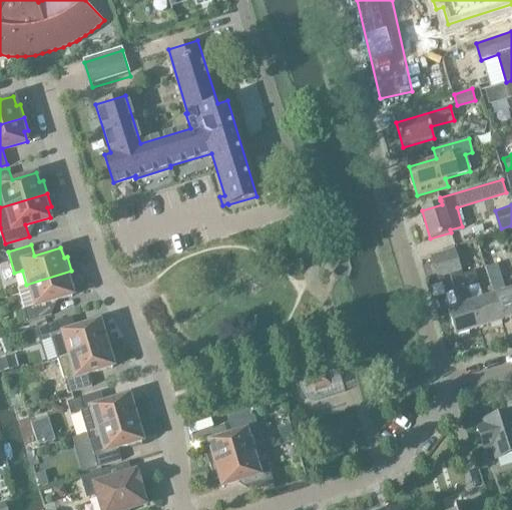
[(456,247),(431,255),(438,278),(451,274),(463,270),(456,247)]
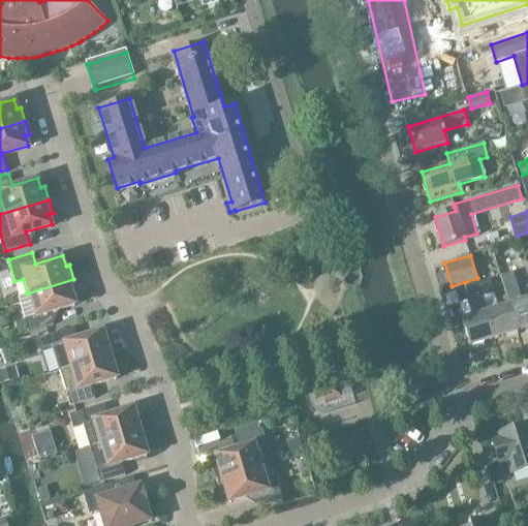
[(514,271),(501,275),(510,303),(519,329),(527,325),(527,297),(522,299),(514,271)]
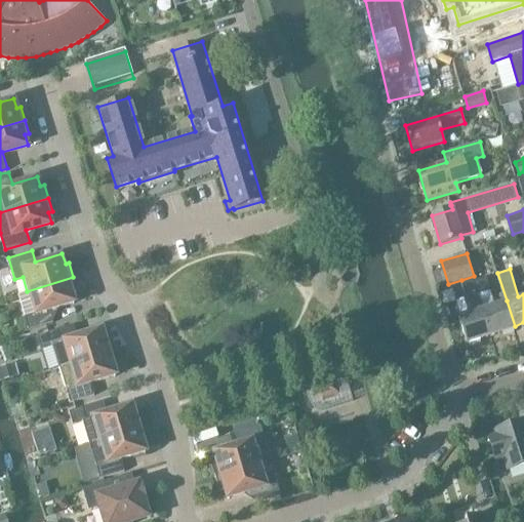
[(472,311),(459,315),(468,340),(491,333),(483,308),(479,293),(475,280),(474,276),(461,280),(472,311)]
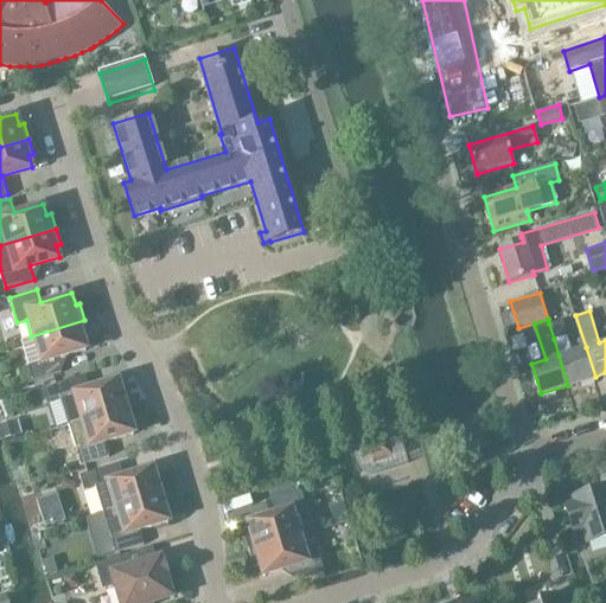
[(561,319),(549,324),(554,339),(567,335),(562,319),(561,319)]
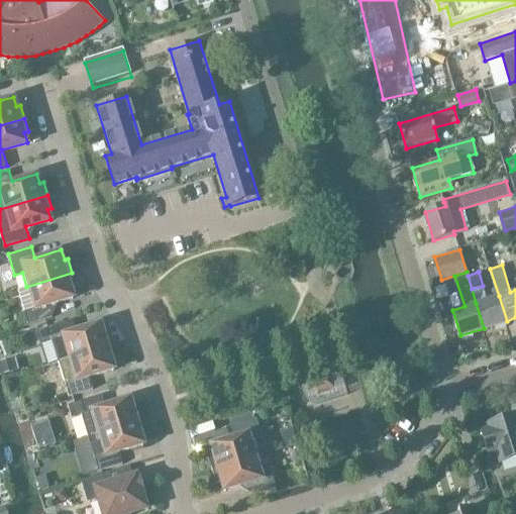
[(76,286),(72,273),(26,287),(33,310),(26,312),(29,322),(53,315),(49,306),(76,298),(73,287),(76,286)]
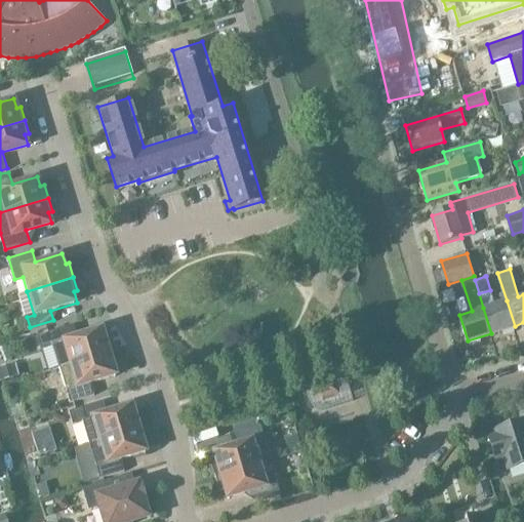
[(494,304),(483,308),(491,333),(515,326),(507,300),(494,304)]
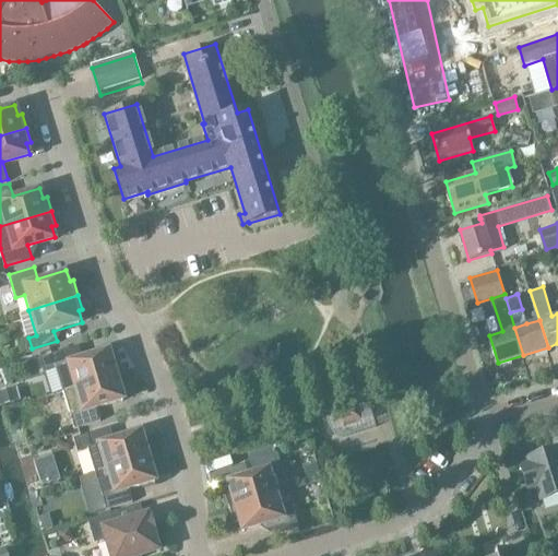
[(79,343),(52,352),(63,389),(121,371),(117,357),(111,358),(109,349),(82,356),(79,343)]
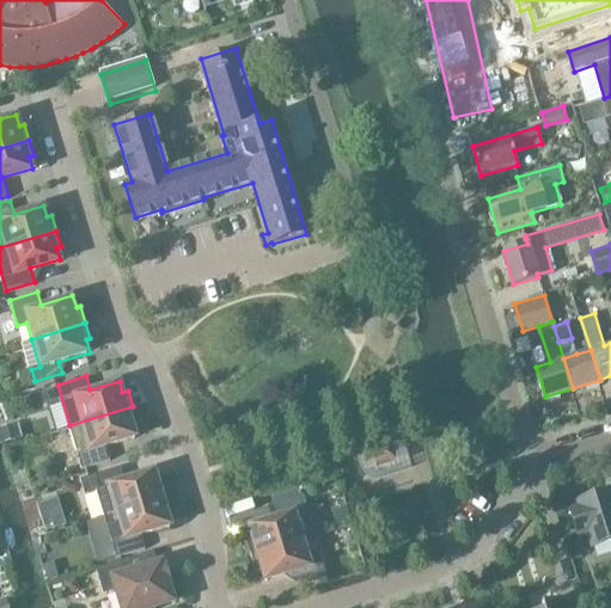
[(133,406),(69,425),(81,466),(110,458),(107,443),(135,435),(132,423),(138,422),(133,406)]
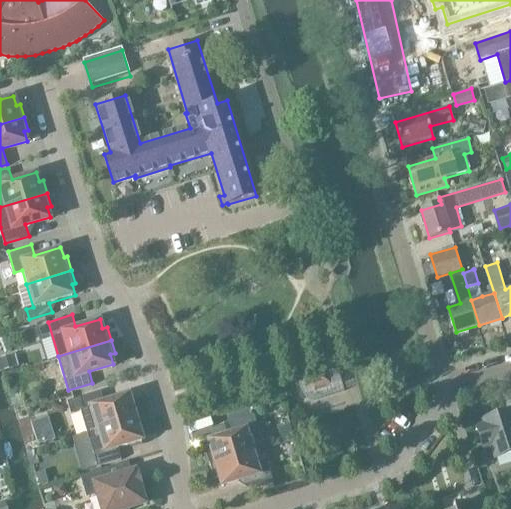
[(326,370),(311,375),(314,388),(330,383),(326,370)]
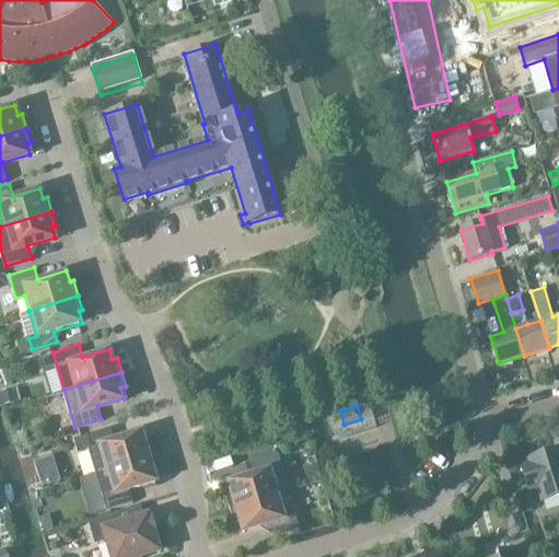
[(111,426),(73,437),(78,451),(89,448),(95,471),(153,453),(149,439),(144,440),(141,430),(115,438),(111,426)]
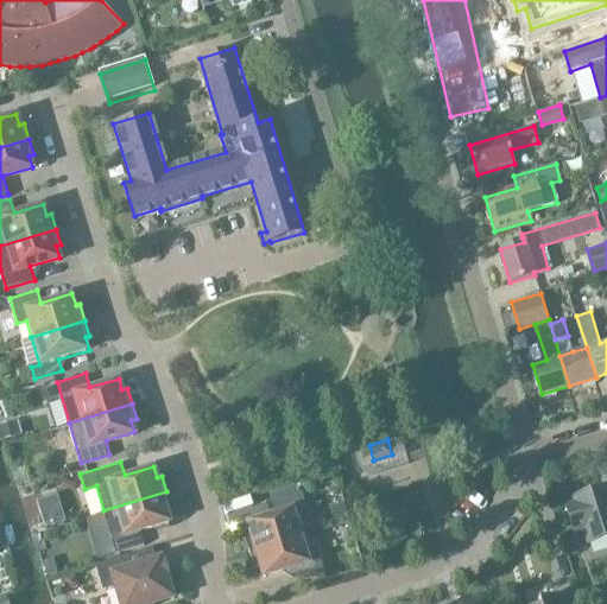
[(577,501),(566,504),(574,529),(585,526),(588,539),(606,532),(606,491),(605,485),(575,495),(577,501)]
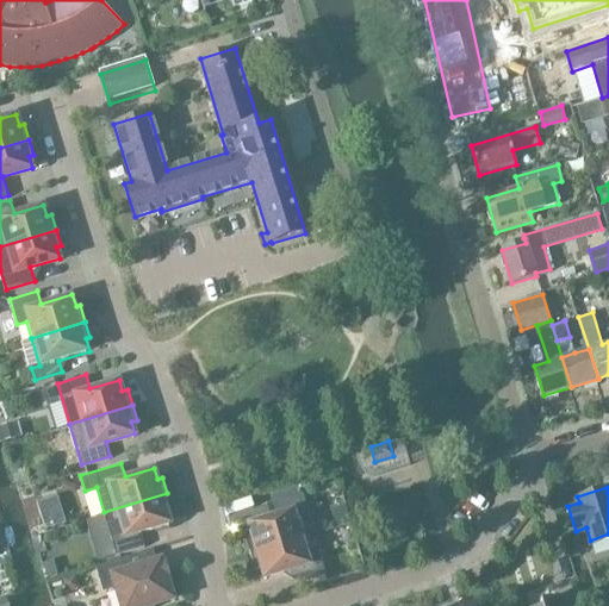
[(252,533),(247,535),(252,550),(302,536),(297,522),(310,518),(302,491),(273,500),(278,513),(248,523),(252,533)]
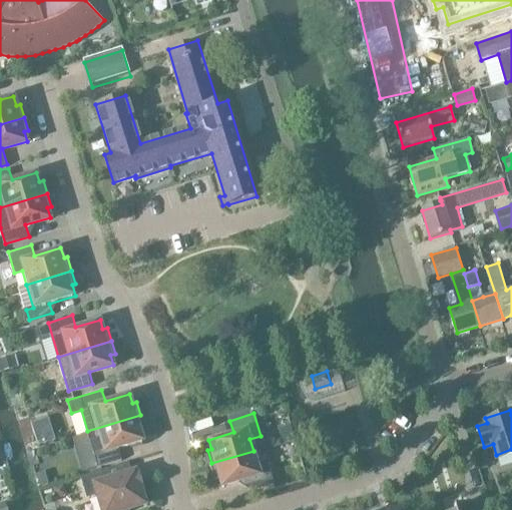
[(140,415),(87,431),(98,465),(122,458),(118,446),(143,439),(140,429),(144,428),(140,415)]
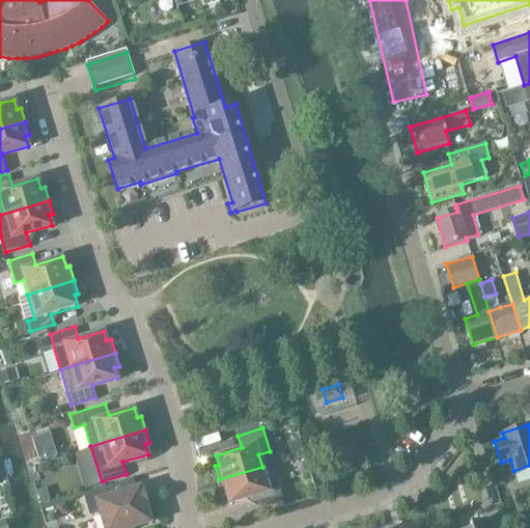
[(262,467),(219,479),(222,493),(227,492),(230,501),(255,494),(259,506),(284,499),(277,475),(266,479),(262,467)]
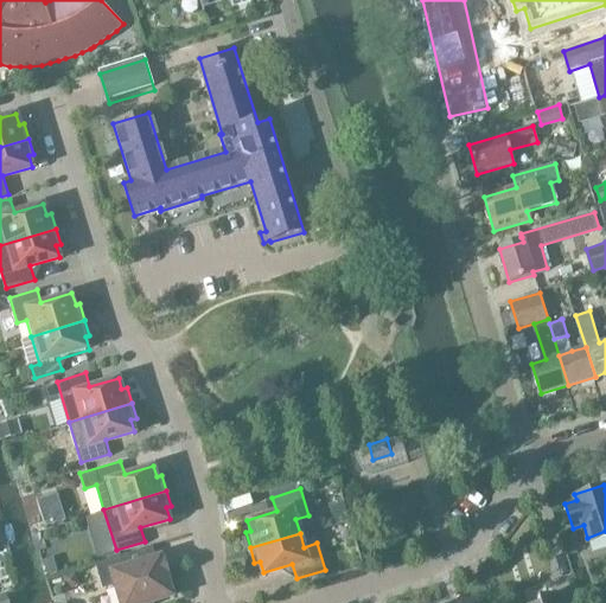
[(128,552),(96,562),(103,585),(117,582),(123,602),(152,602),(153,602),(152,598),(170,592),(164,572),(160,560),(159,558),(133,565),(128,552)]
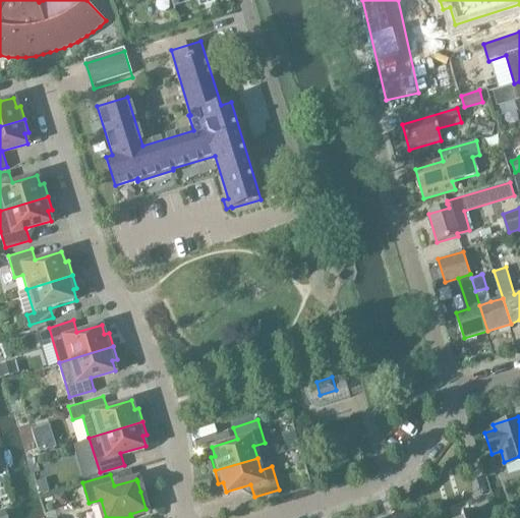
[(0,509),(0,517),(8,517),(6,508),(0,509)]
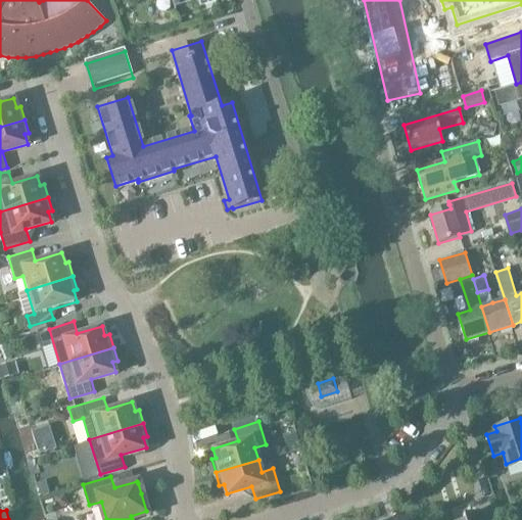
[(482,519),(479,510),(464,514),(465,518),(457,519),(482,519)]
